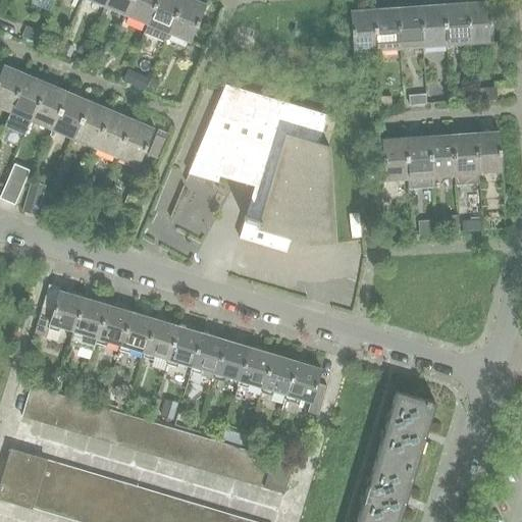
[(106,0),(104,7),(124,16),(132,0),(106,0)]
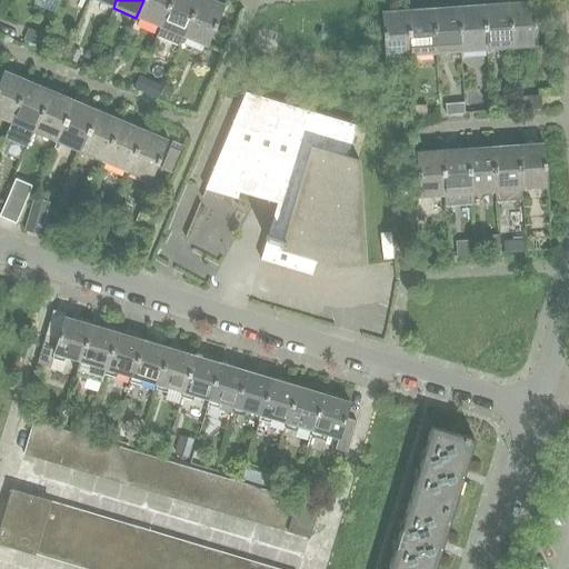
[(170,0),(143,0),(136,18),(159,28),(170,0)]
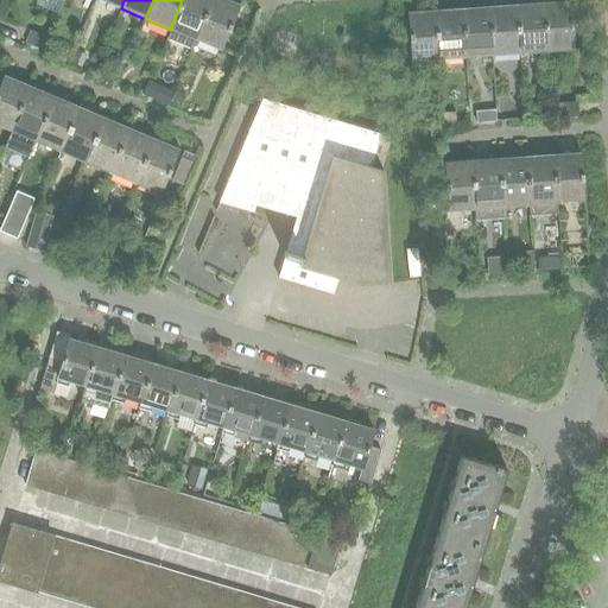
[(182,0),(170,30),(195,40),(211,0),(182,0)]
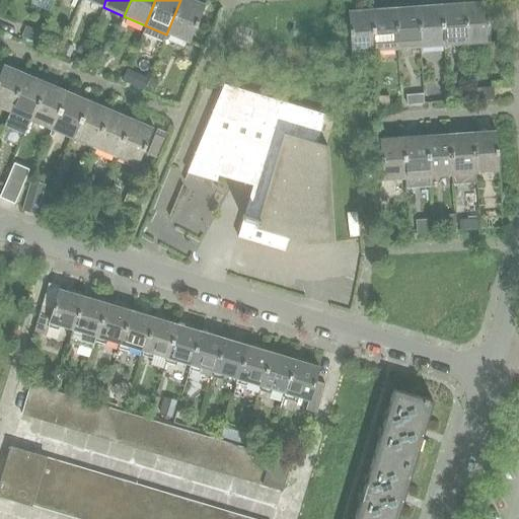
[(180,0),(166,34),(189,44),(205,4),(194,0),(180,0)]
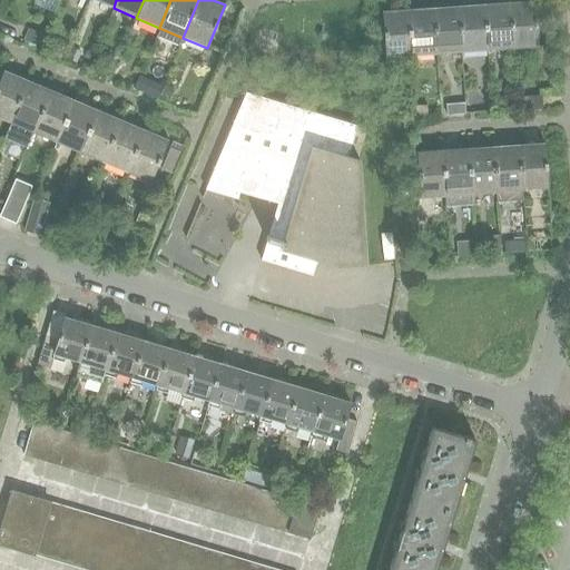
[(538,48),(534,1),(508,3),(510,49),(538,48)]
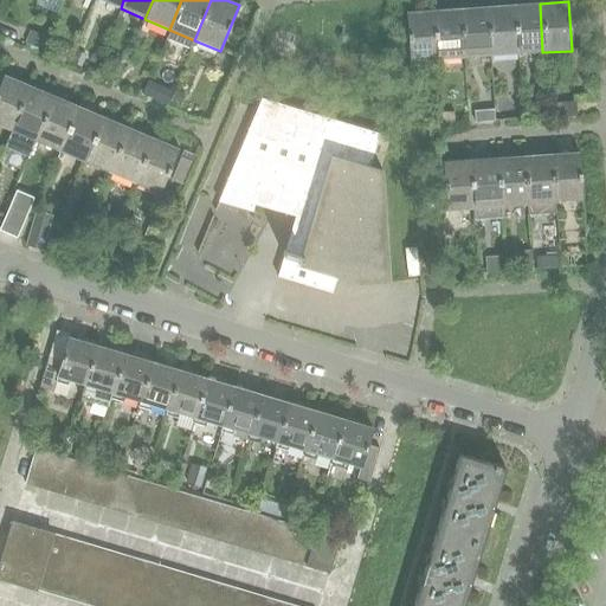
[(542,52),(540,4),(513,5),(516,55),(542,52)]
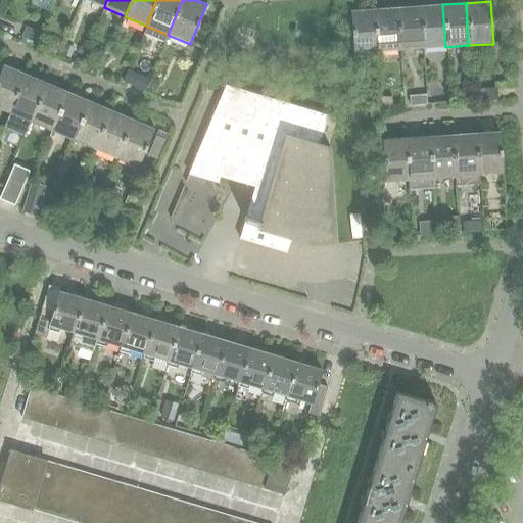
[(445,47),(442,4),(419,6),(422,48),(445,47)]
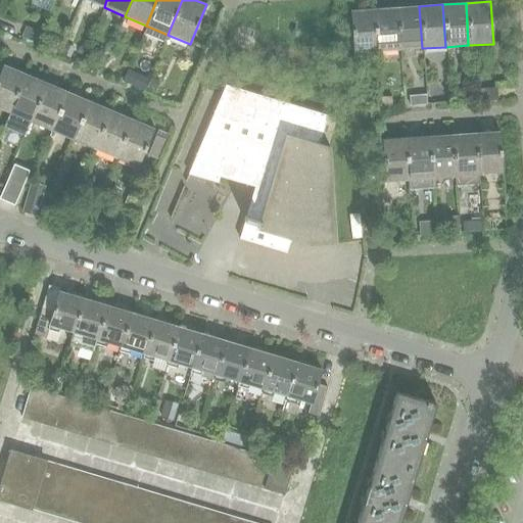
[(422,48),(419,6),(396,8),(399,50),(422,48)]
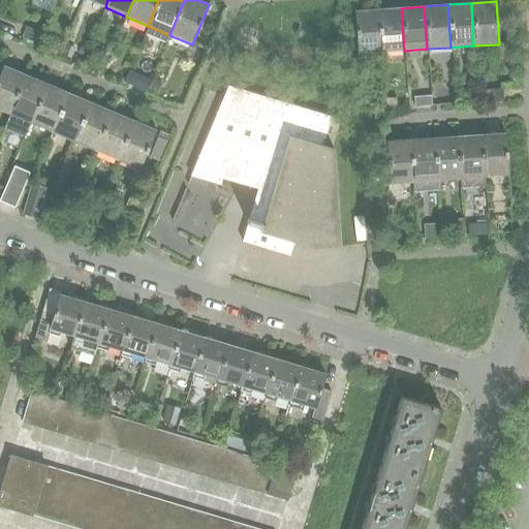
[(404,51),(401,8),(377,9),(380,53),(404,51)]
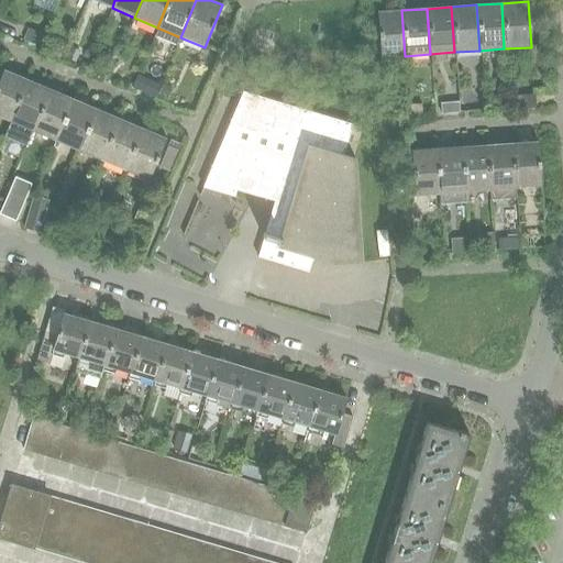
[(405,56),(401,10),(377,12),(381,57),(405,56)]
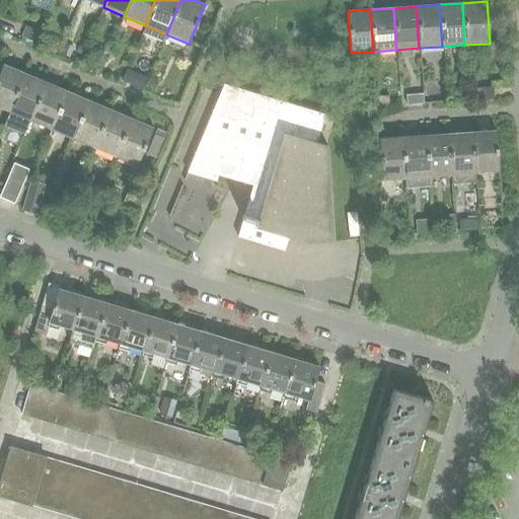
[(26,26),(21,38),(34,43),(40,32),(26,26)]
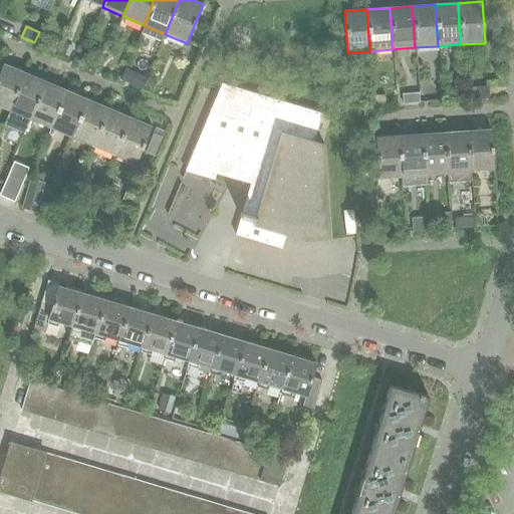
[(65,44),(61,54),(69,57),(73,47),(65,44)]
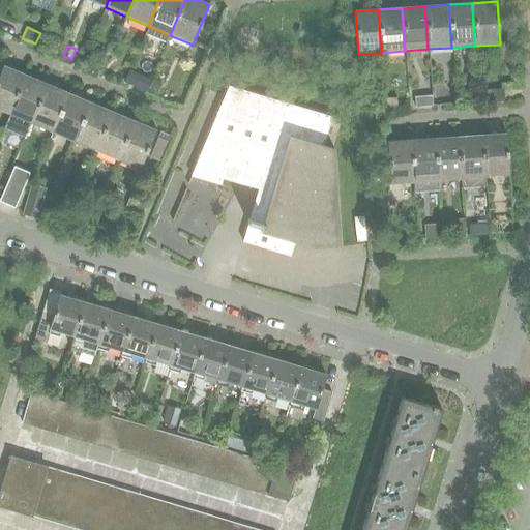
[(0,72),(0,111),(9,115),(26,76),(3,65),(0,72)]
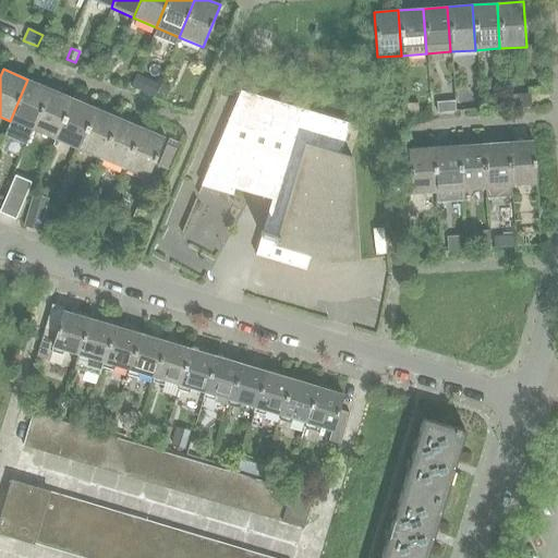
[(10,121),(33,131),(50,89),(27,80),(10,121)]
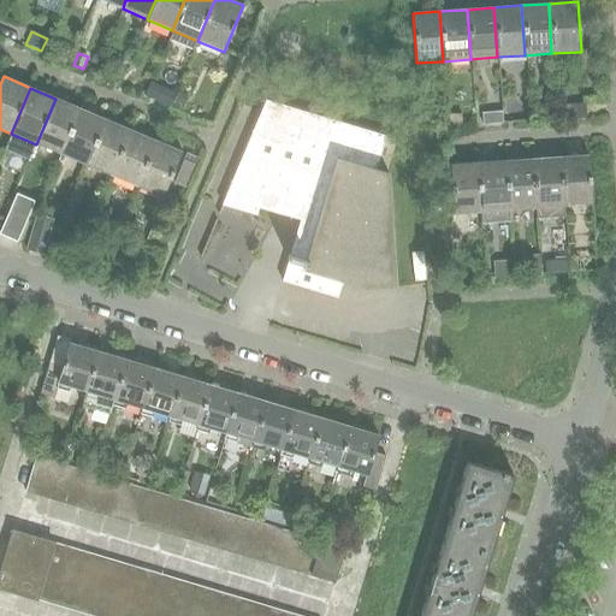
[(161,88),(157,100),(169,106),(173,94),(161,88)]
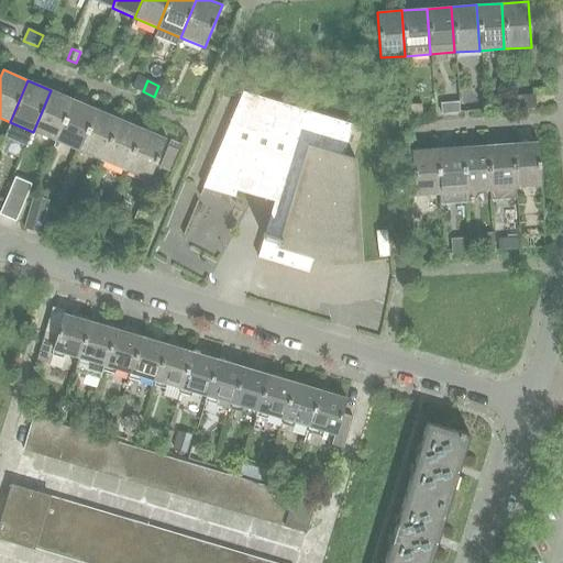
[(172,89),(163,85),(159,94),(168,98),(172,89)]
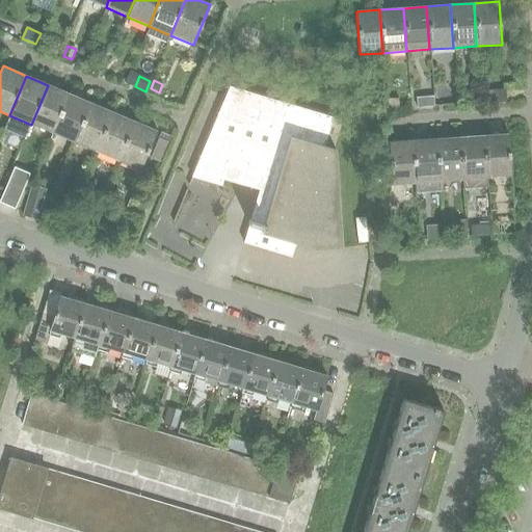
[(53,134),(70,94),(48,85),(31,125),(53,134)]
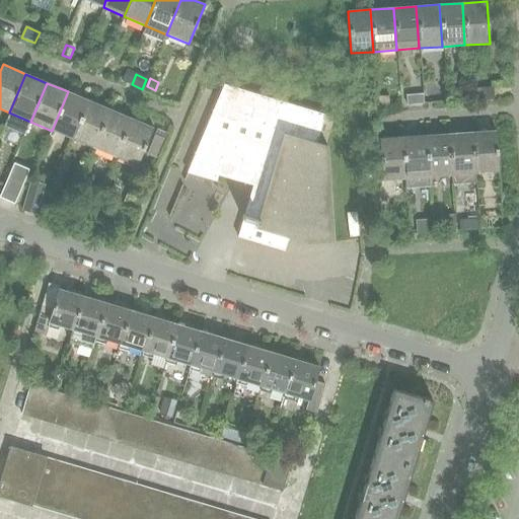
[(316,143),(324,115),(223,85),(187,173),(216,181),(218,175),(234,180),(238,163),(257,168),(237,237),(284,251),(288,237),(307,243),(334,241),(327,146),(316,143)]
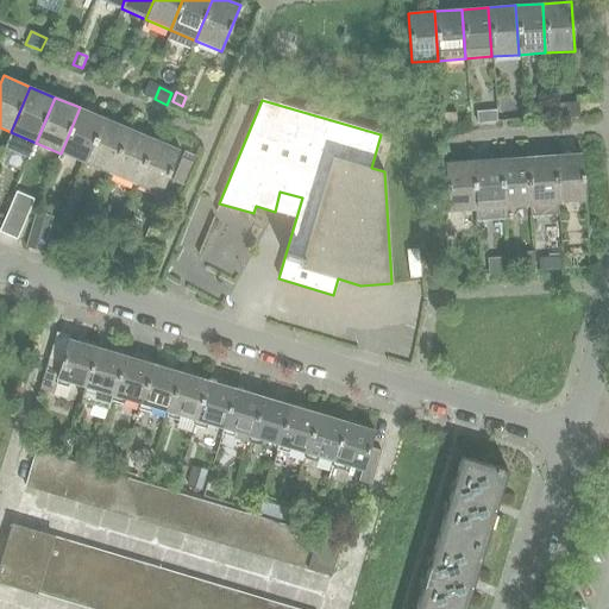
[(579,117),(578,102),(551,105),(552,119),(579,117)]
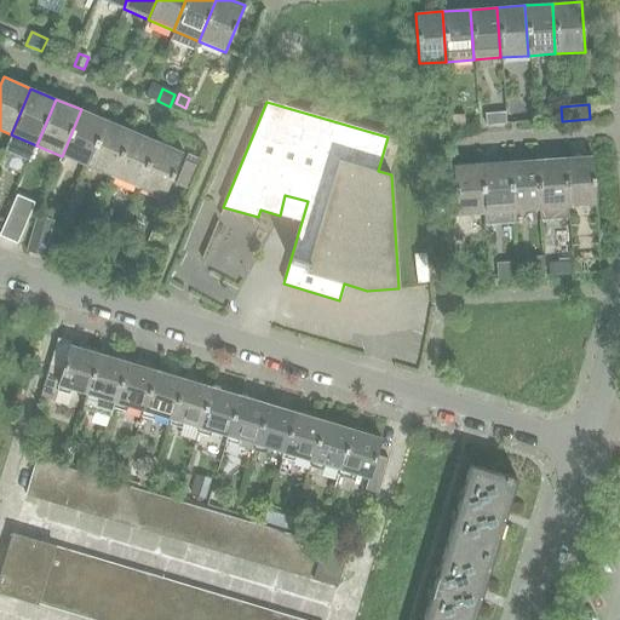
[(62,156),(86,167),(107,120),(81,109),(62,156)]
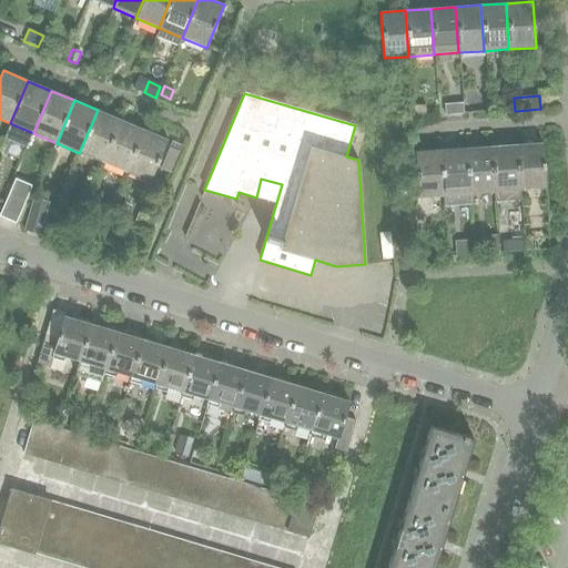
[(505,102),(488,103),(488,113),(506,112),(505,102)]
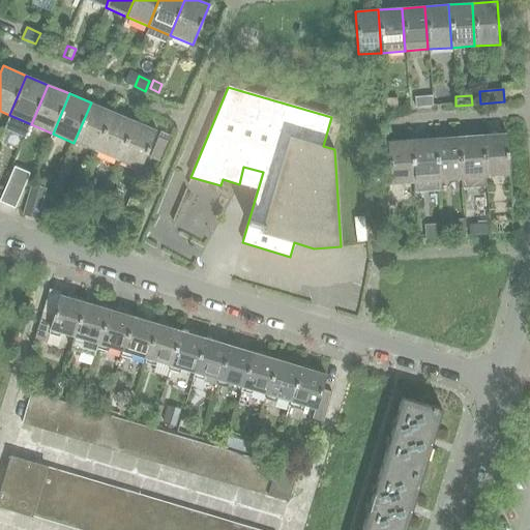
[(432,97),(415,97),(415,108),(433,107),(432,97)]
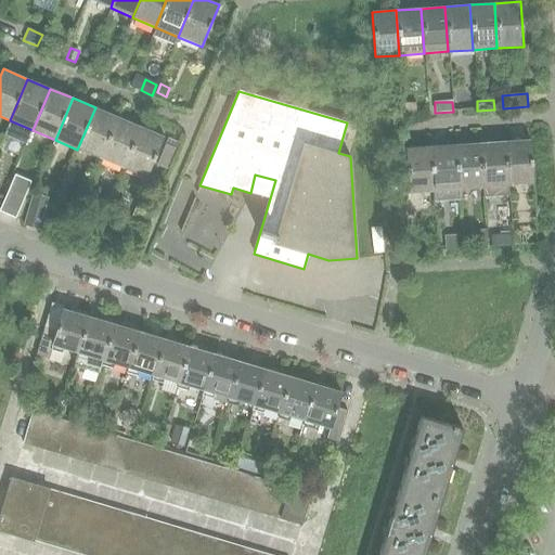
[(416,103),(403,104),(404,114),(416,114),(416,103)]
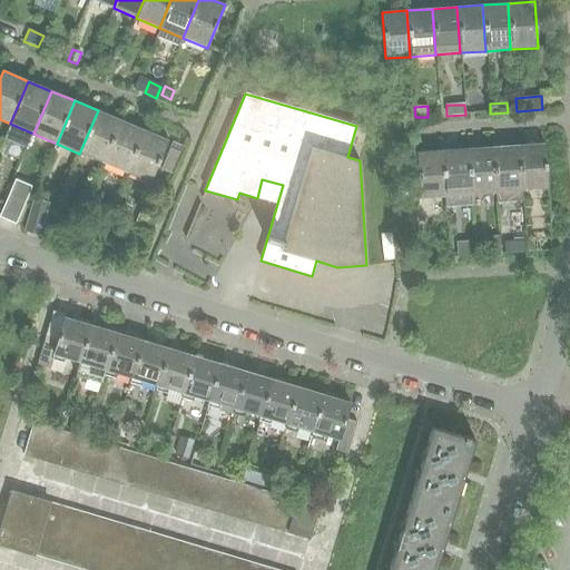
[(79,154),(102,163),(121,120),(98,110),(79,154)]
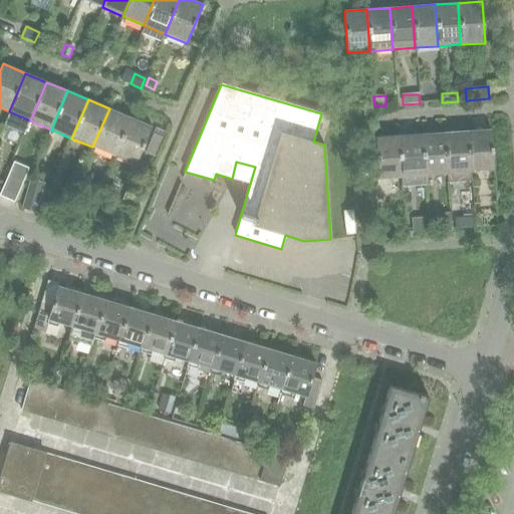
[(92,147),(113,156),(130,117),(109,108),(92,147)]
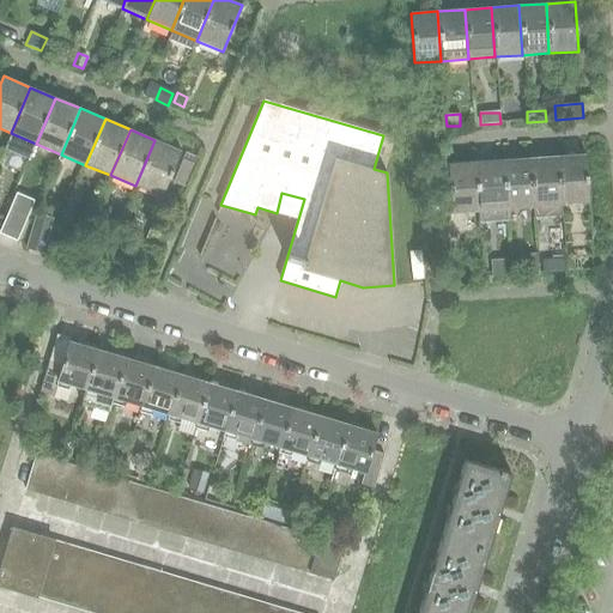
[(181,151),(155,140),(135,186),(162,196),(181,151)]
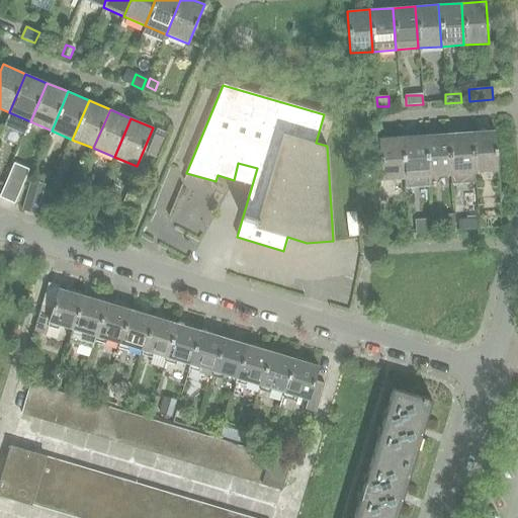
[(498,172),(495,131),(469,132),(472,174),(498,172)]
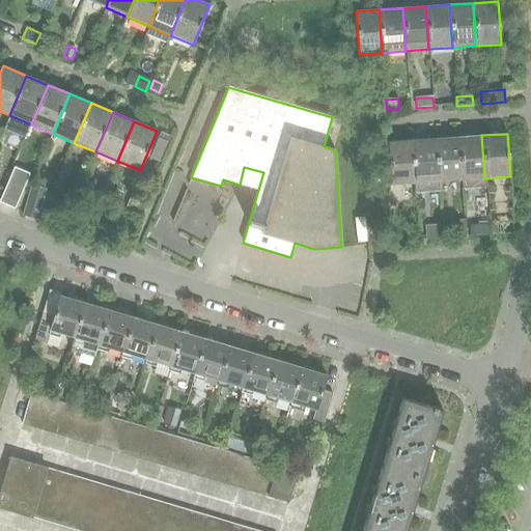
[(460,179),(484,178),(481,135),(458,137),(460,179)]
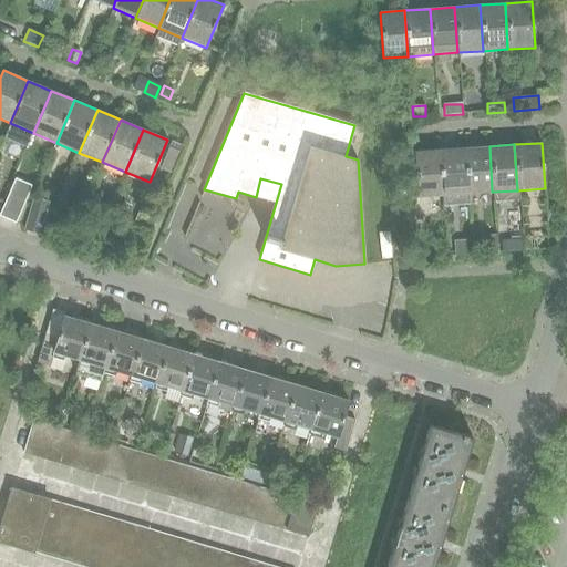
[(467,194),(492,192),(490,146),(464,148),(467,194)]
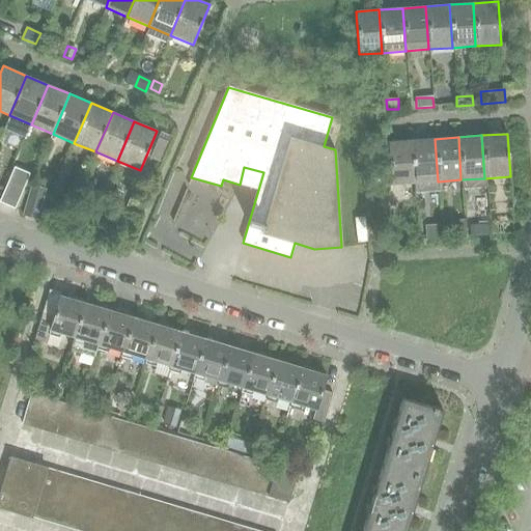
[(159,139),(150,158),(160,161),(167,142),(159,139)]
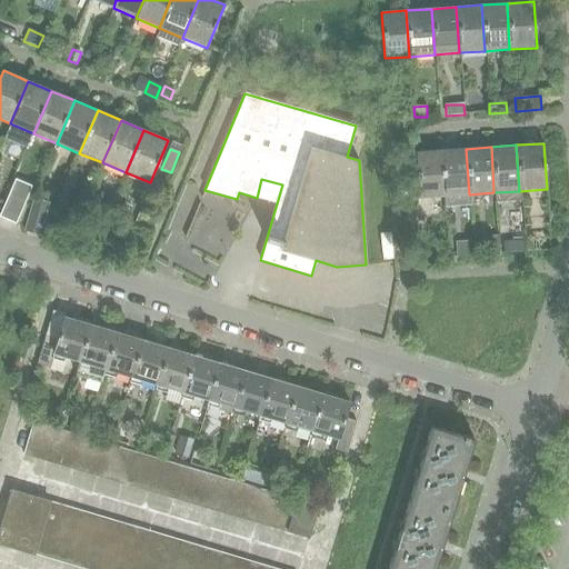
[(443,197),(469,195),(466,149),(441,150),(443,197)]
